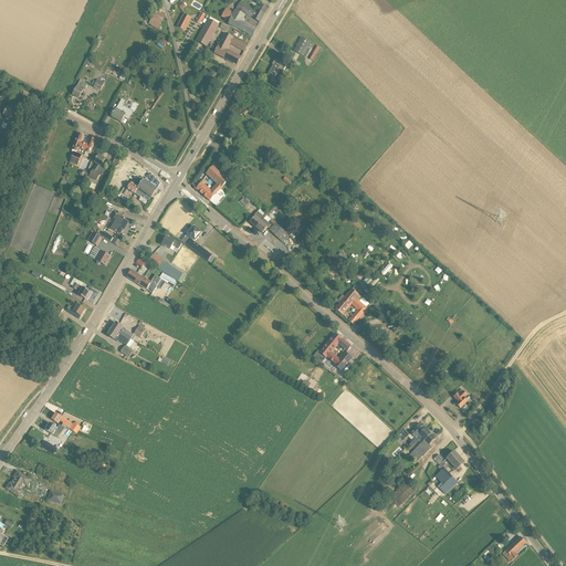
[(252,37),(257,30),(241,22),(245,16),(260,23),(268,9),(261,4),(258,10),(241,1),(233,13),(226,10),(222,17),(230,21),(229,24),(252,37)]
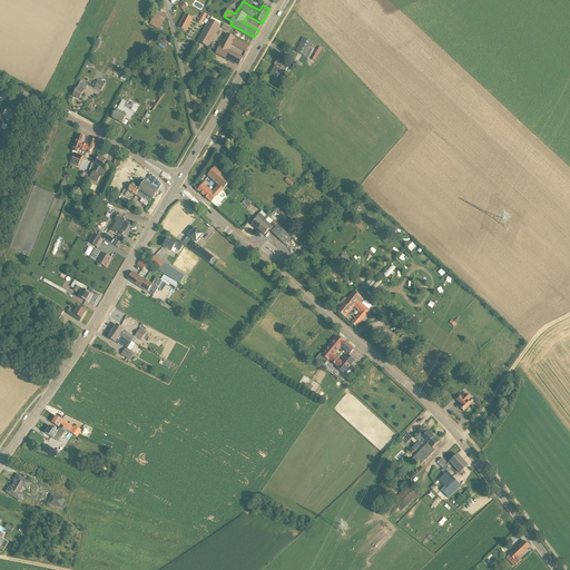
[(166,17),(157,11),(150,25),(159,30),(166,17)]
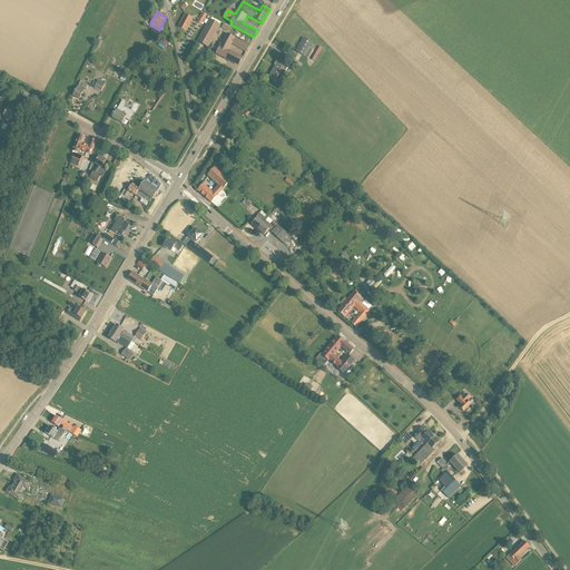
[(193,19),(186,16),(178,28),(186,31),(193,19)]
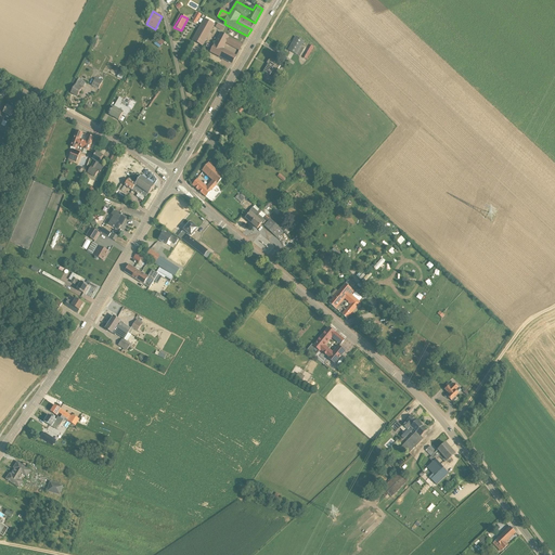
[(206,16),(193,41),(195,42),(199,34),(204,36),(213,21),(206,16)]
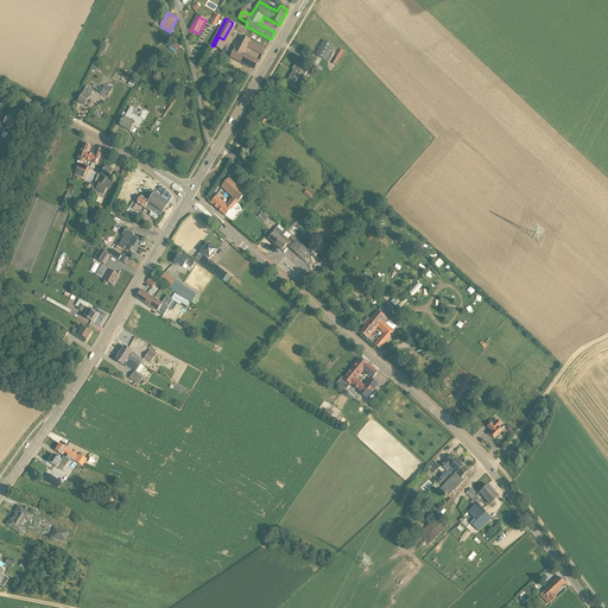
[(247,46),(263,55),(265,50),(242,37),(232,57),(254,70),(259,63),(246,56),(244,54),(247,46)]
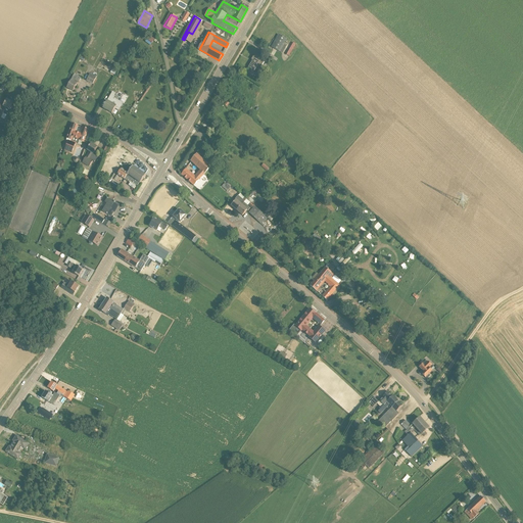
[(287,39),(279,34),(271,47),(282,54),(287,45),(285,44),(287,39)]
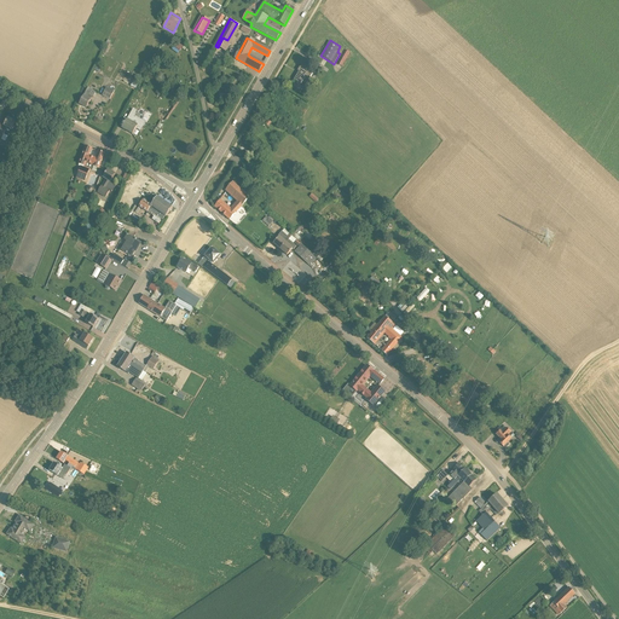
[(305,79),(308,81),(313,73),(301,65),(298,70),(299,71),(294,80),(301,84),(305,79)]
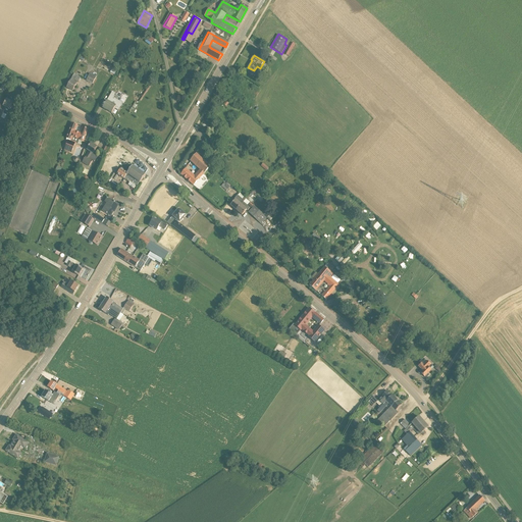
[(90,73),(86,81),(93,84),(96,77),(90,73)]
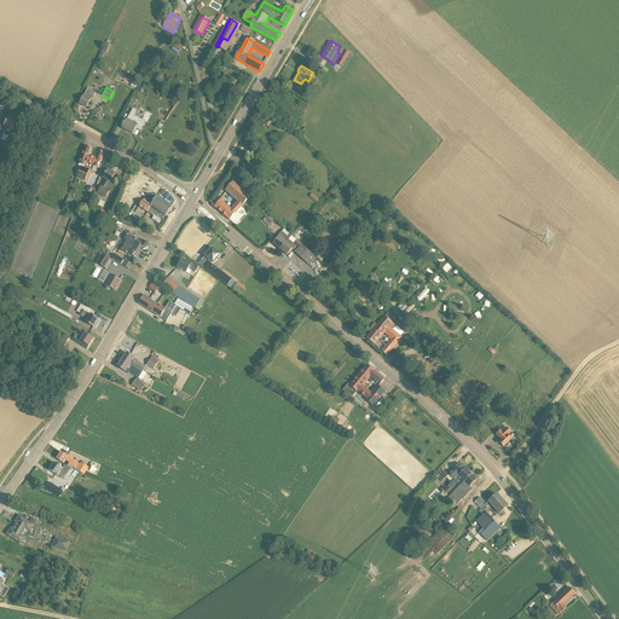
[(86,109),(93,97),(97,92),(88,88),(85,96),(84,96),(79,104),(86,109)]
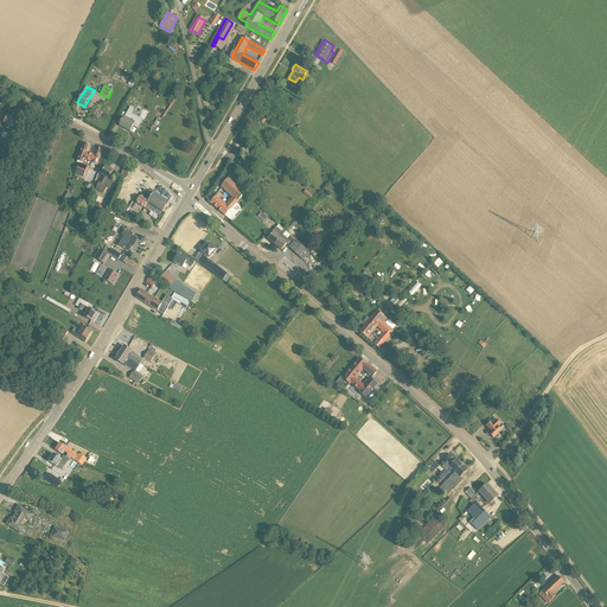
[(133,112),(129,110),(125,117),(120,126),(131,133),(135,123),(139,117),(132,114),(133,112)]
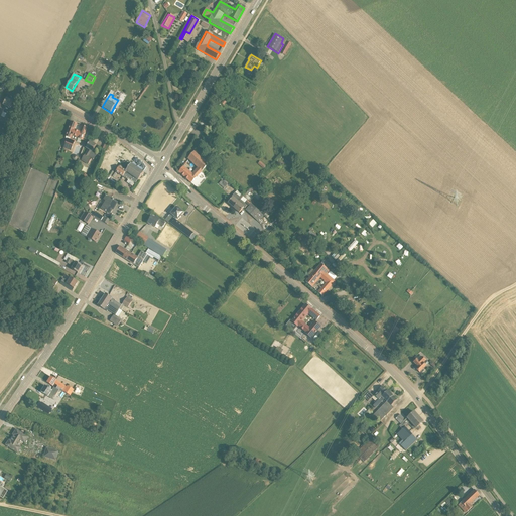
[(8,112),(13,102),(7,99),(5,102),(4,102),(3,105),(0,103),(0,114),(2,115),(2,113),(3,114),(5,110),(8,112)]
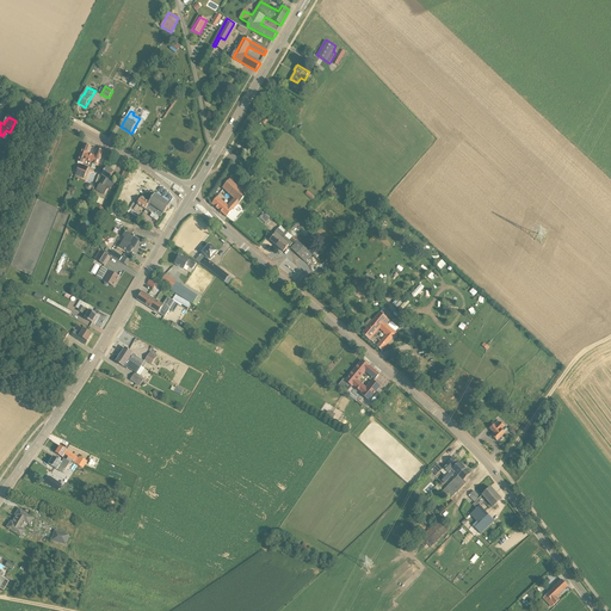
[(98,166),(103,152),(97,150),(94,158),(87,154),(91,147),(85,146),(79,162),(84,164),(85,161),(92,164),(92,165),(98,166)]
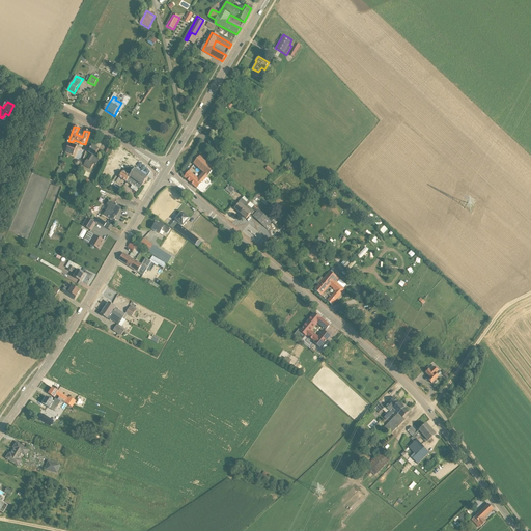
[(73,156),(77,145),(70,143),(66,152),(73,156)]
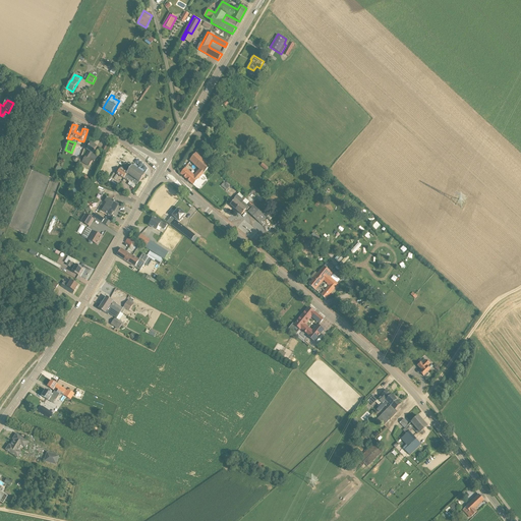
[(97,147),(91,142),(87,150),(89,152),(88,154),(82,162),(89,167),(93,161),(94,162),(98,157),(93,154),(97,147)]
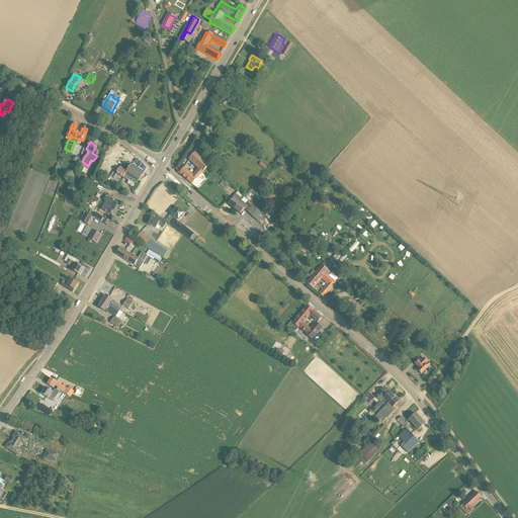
[(197,180),(199,177),(209,165),(194,153),(189,160),(198,168),(193,174),(184,167),(179,173),(192,184),(196,179),(197,180)]
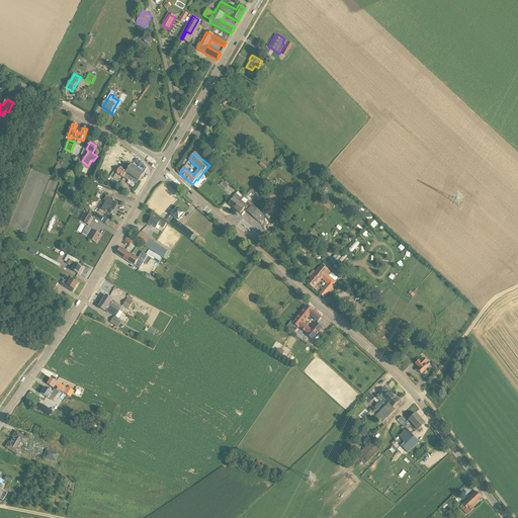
[(123,170),(127,165),(123,162),(116,173),(127,181),(128,179),(136,184),(139,181),(145,174),(132,165),(126,172),(123,170)]
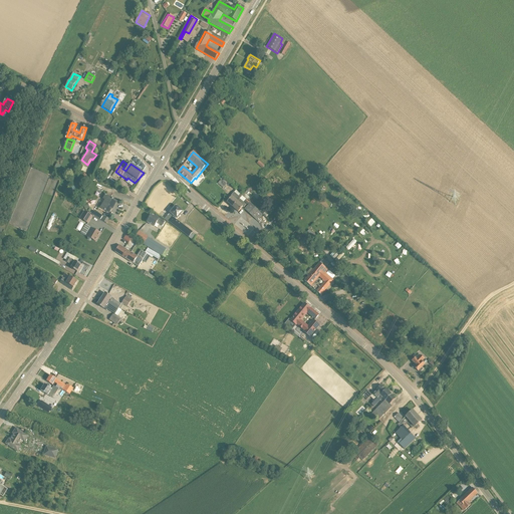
[(108,182),(114,186),(117,182),(111,178),(109,177),(107,181),(108,182)]
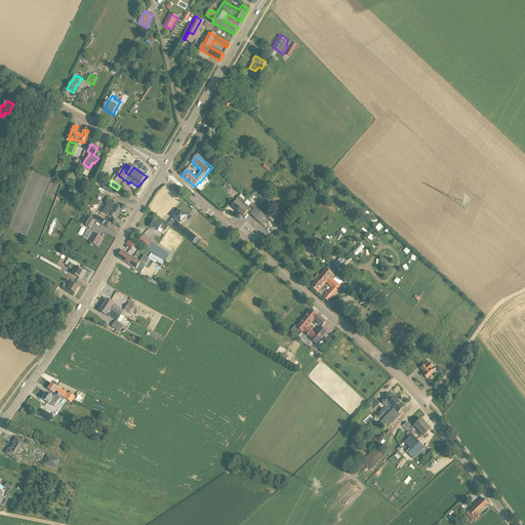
[(232,207),(238,211),(245,203),(248,200),(241,194),(239,197),(240,198),(239,198),(238,198),(236,200),(237,201),(232,207)]
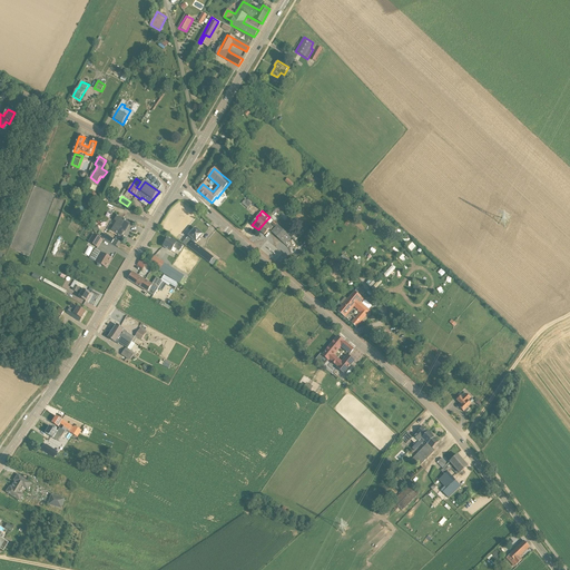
[(129,224),(117,216),(115,220),(119,223),(116,227),(115,226),(111,231),(121,236),(124,232),(125,232),(129,224)]
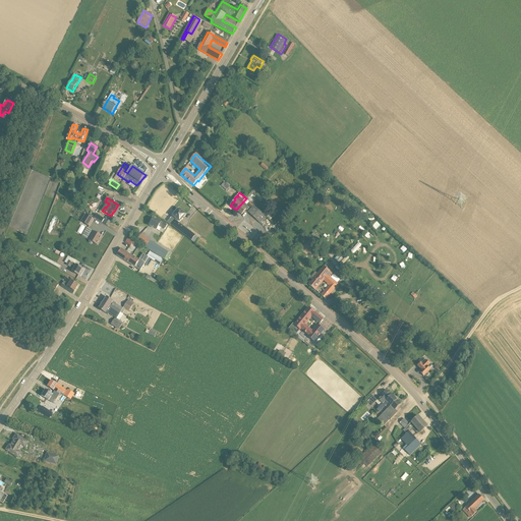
[(249,208),(243,201),(236,210),(241,215),(246,210),(247,211),(249,208)]
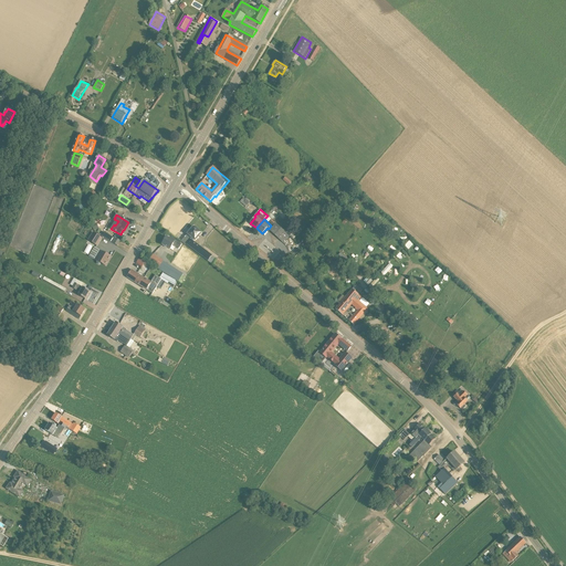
[(287,242),(291,239),(271,220),(269,222),(274,227),(270,231),(283,243),(285,240),(287,242)]
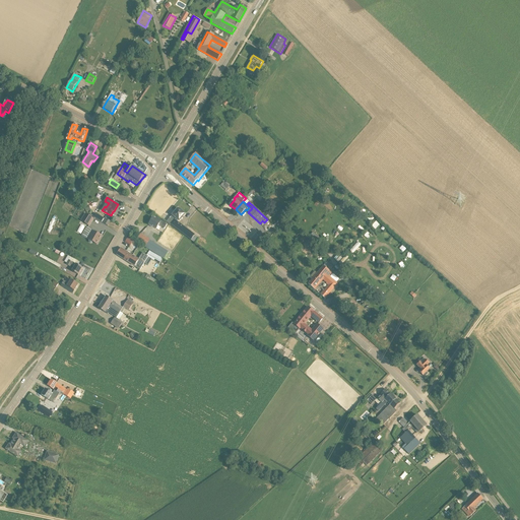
[(183,212),(180,210),(180,209),(178,209),(172,216),(176,219),(171,224),(191,240),(195,235),(179,222),(186,214),(185,214),(185,213),(184,212),(183,212)]
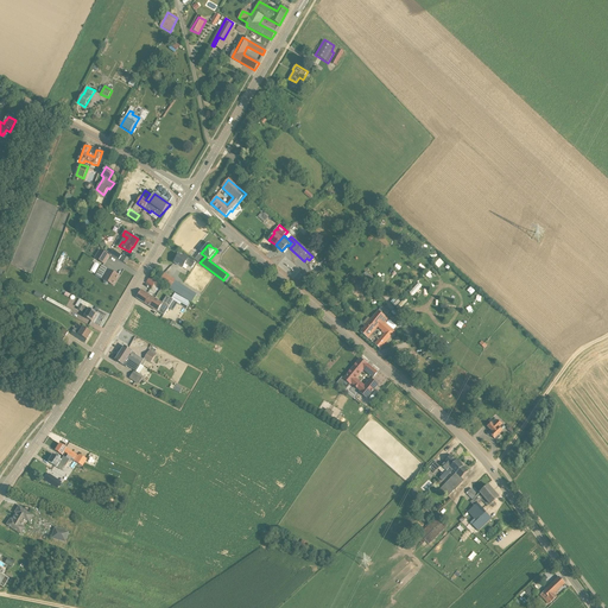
[(100,251),(95,259),(105,265),(109,257),(100,251)]
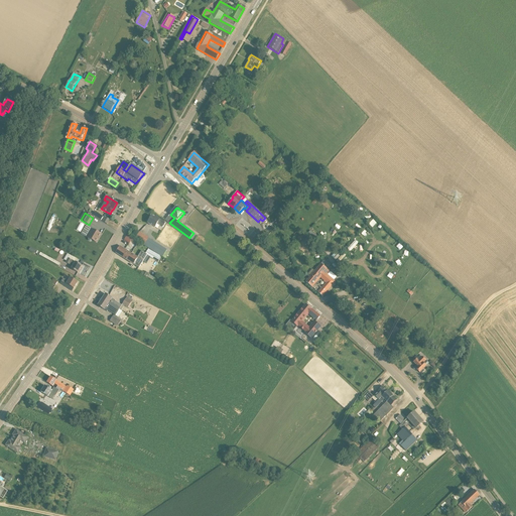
[(163,228),(165,223),(156,218),(155,219),(152,217),(148,224),(155,228),(157,224),(163,228)]
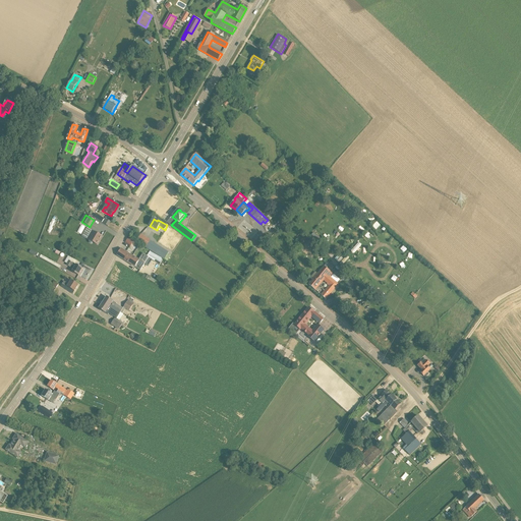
[(375,229),(380,225),(377,221),(371,226),(375,229)]
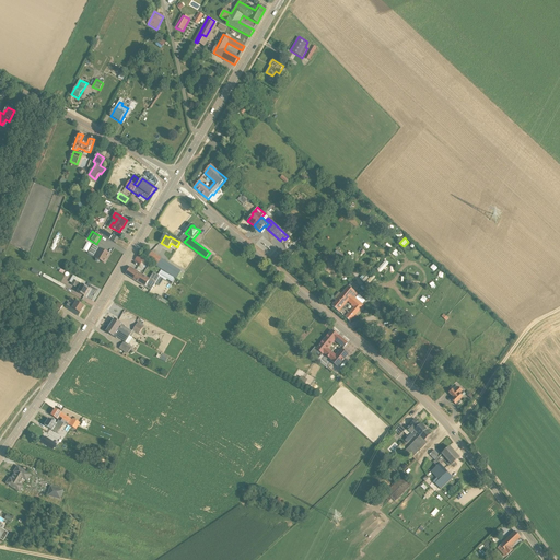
[(98,248),(95,246),(92,251),(95,253),(94,255),(97,256),(96,258),(96,259),(96,260),(96,261),(98,261),(100,261),(100,260),(104,264),(109,254),(102,249),(98,248)]
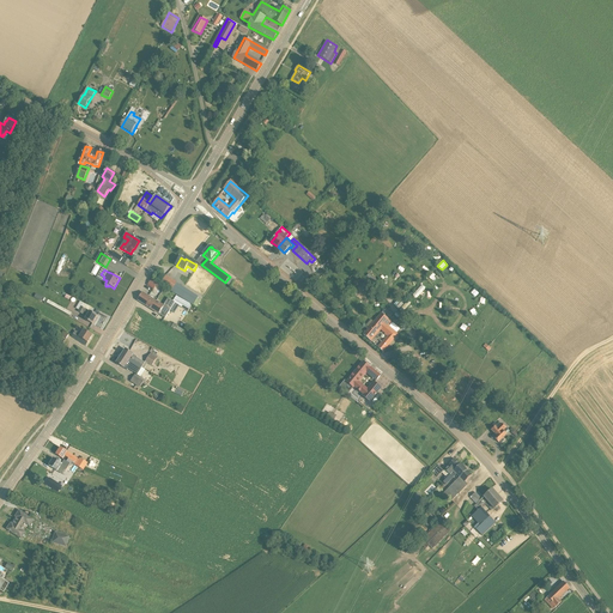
[(177,296),(176,297),(190,305),(192,304),(196,308),(201,301),(198,298),(199,296),(176,283),(182,274),(177,272),(173,280),(165,277),(161,284),(171,290),(171,292),(177,296)]
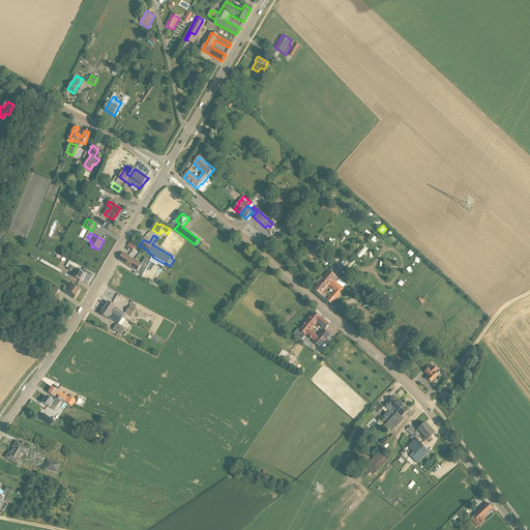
[(130,241),(127,246),(133,251),(137,244),(130,241)]
